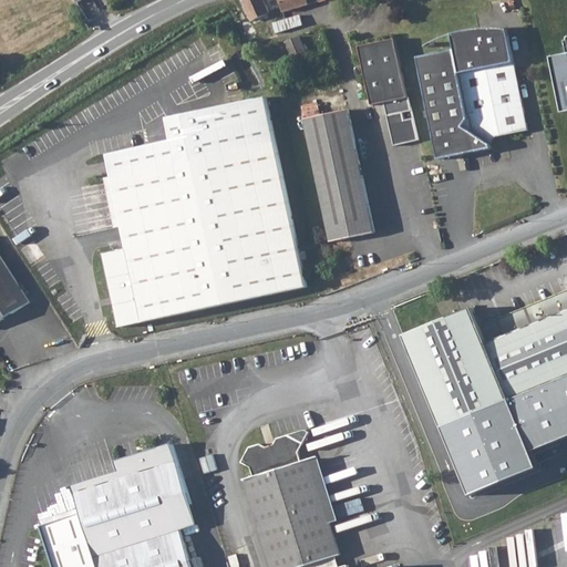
[(270,12),(264,0),(241,0),(241,1),(250,21),(270,12)]
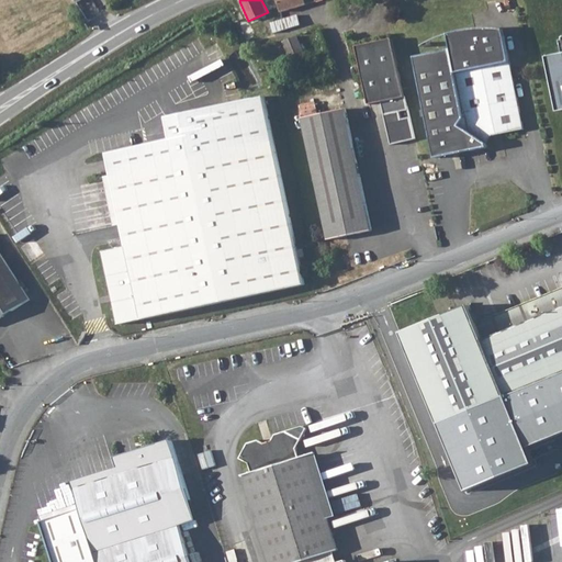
[(279,0),(282,11),(318,0),(279,0)]
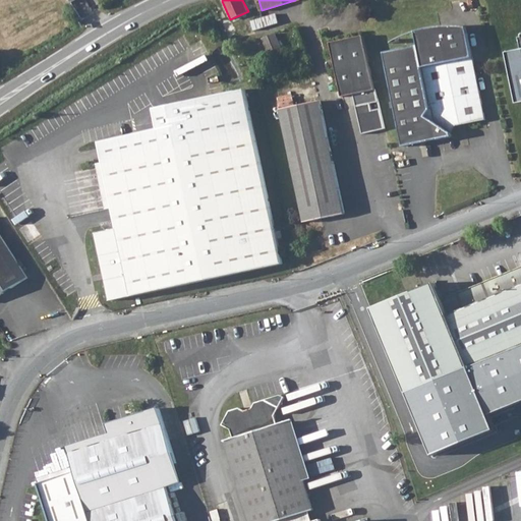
[(291,9),(252,20),(254,30),(278,23),(277,20),(293,16),(291,9)]
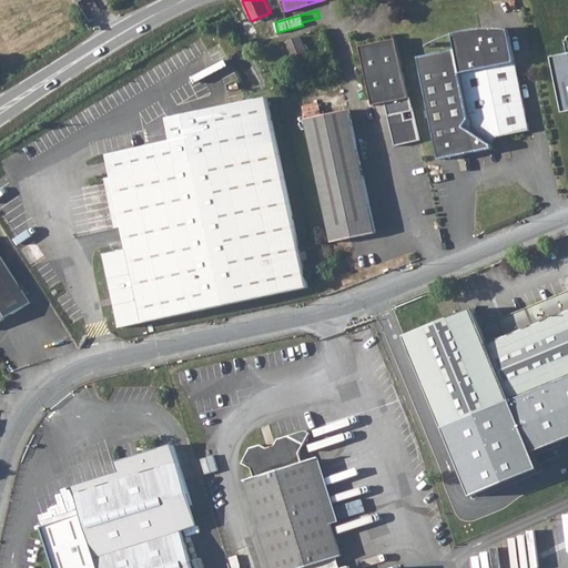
[(482,36),(479,30),(453,32),(455,48),(418,56),(439,158),(493,146),(492,143),(496,138),(528,131),(509,36),(482,36)]
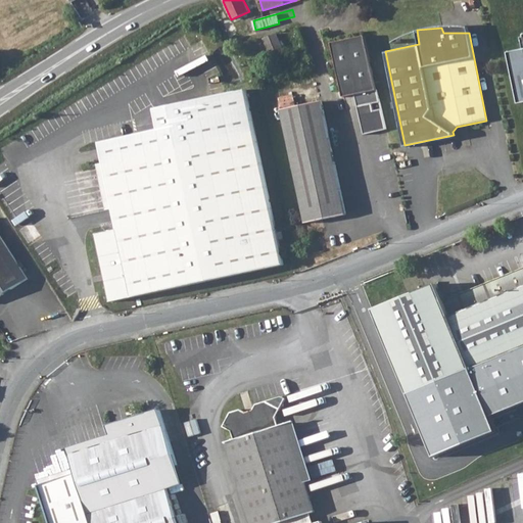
[(521,50),(508,52),(518,104),(522,103),(522,33),(522,34),(522,36),(519,37),(521,50)]
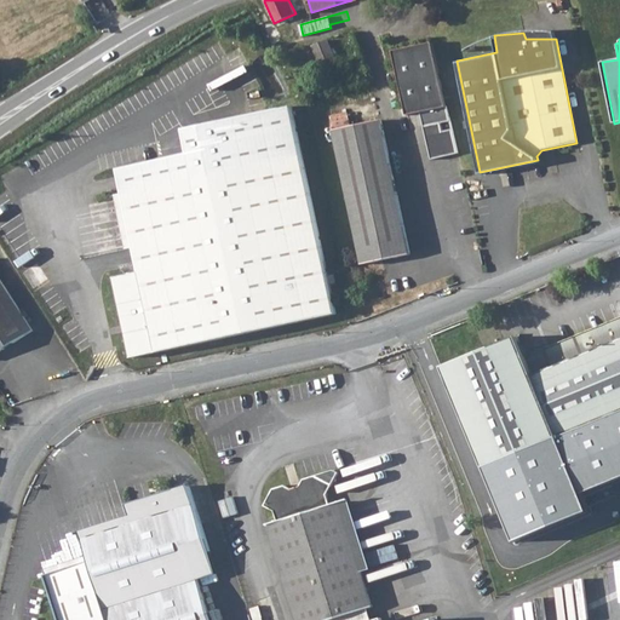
[(328,40),(313,46),(326,76),(340,70),(333,53),(337,52),(334,47),(332,49),(328,40)]
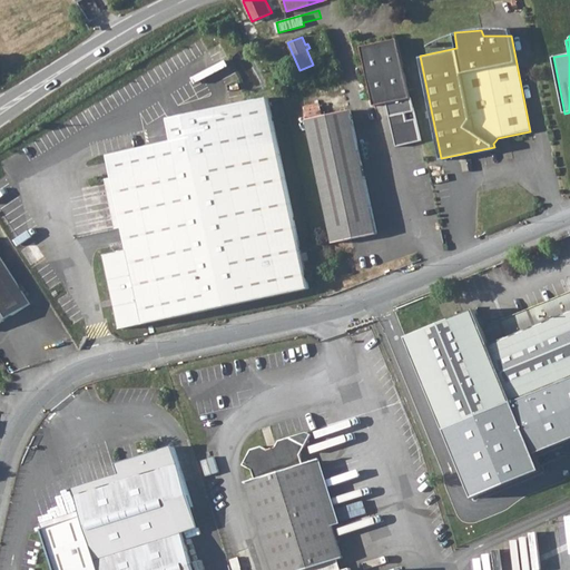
[(399,37),(363,46),(376,105),(387,101),(391,116),(415,110),(412,96),(399,37)]
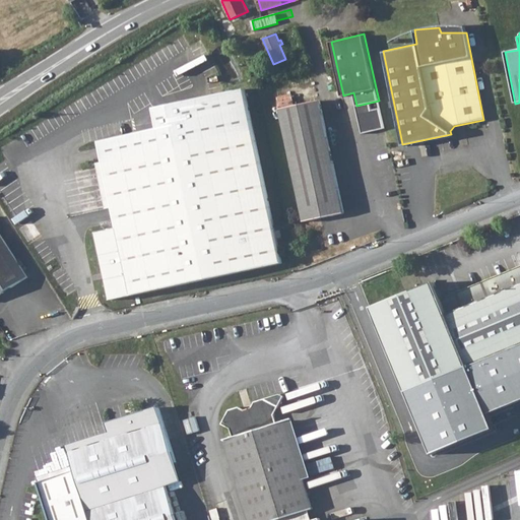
[(264,48),(259,39),(255,41),(254,38),(251,40),(256,52),(264,48)]
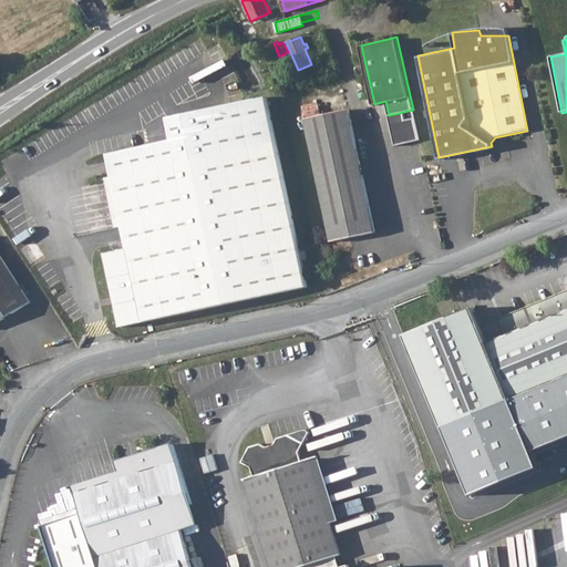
[(106,253),(115,296),(120,295),(121,299),(116,301),(121,326),(228,303),(307,287),(267,98),(172,117),(176,141),(111,154),(130,248),(106,253)]
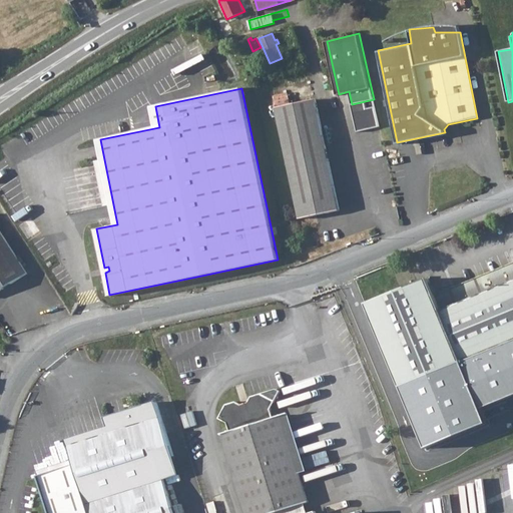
[(315,98),(276,107),(299,218),(338,210),(315,98)]
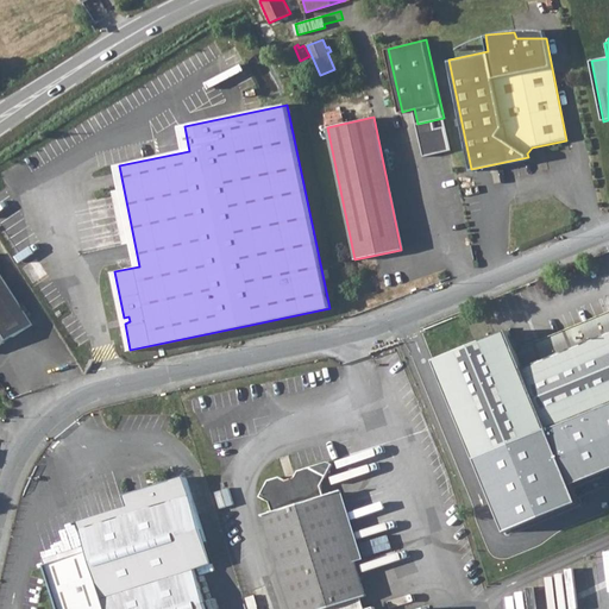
[(0,276),(0,341),(30,324),(0,276)]
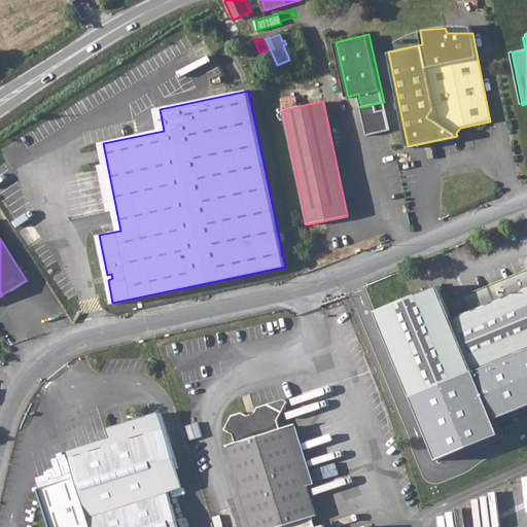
[(440,288),(378,313),(413,400),(526,352),(526,273),(447,306),(440,288)]
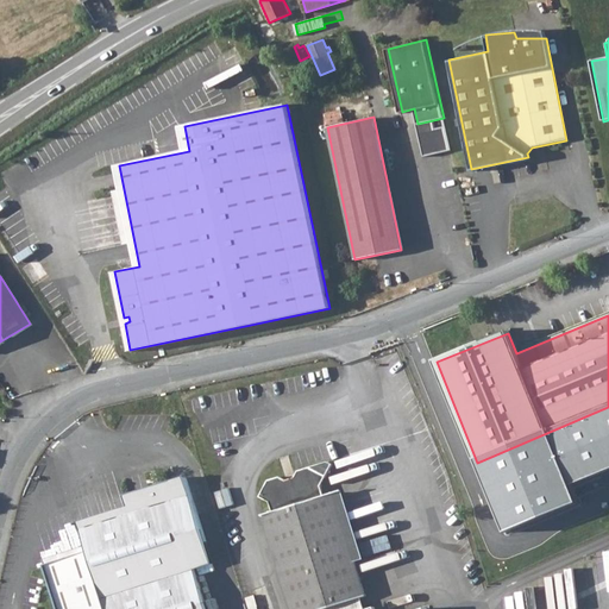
[(608,466),(608,407),(477,463),(500,533),(573,502),(566,483),(608,466)]
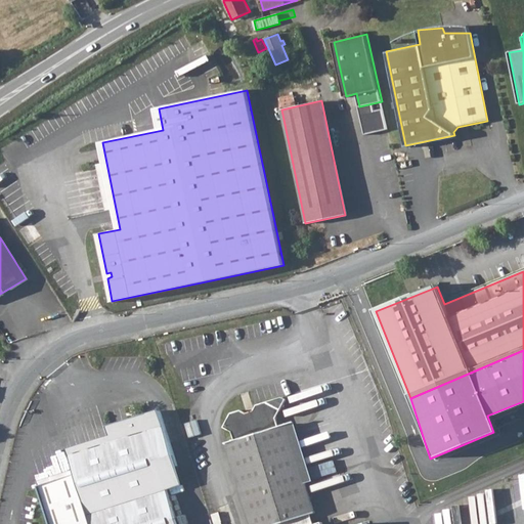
[(230,415),(222,428),(231,433),(234,441),(226,444),(251,523),(287,523),(309,518),(315,514),(288,426),(277,429),(274,420),(278,411),(265,403),(256,406),(253,412),(252,412),(246,415),(238,411),(230,415)]
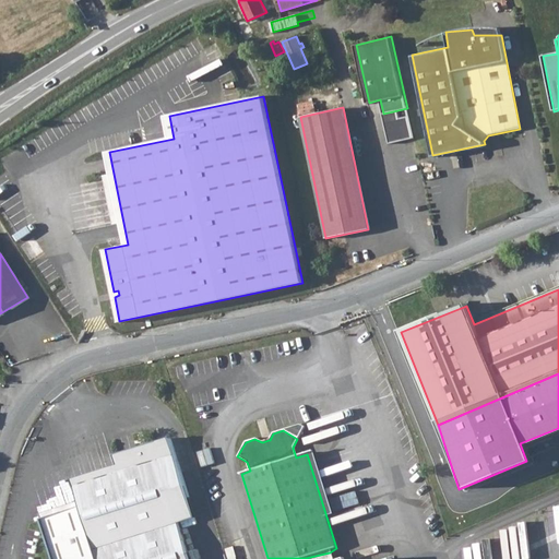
[(168,437),(156,441),(163,459),(159,460),(179,523),(194,518),(168,437)]
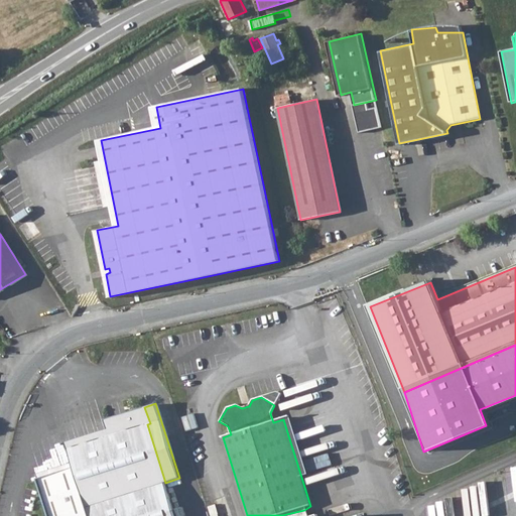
[(75,467),(60,472),(74,515),(159,515),(174,511),(165,483),(147,424),(150,423),(144,407),(106,419),(108,429),(110,434),(69,448),(75,467)]
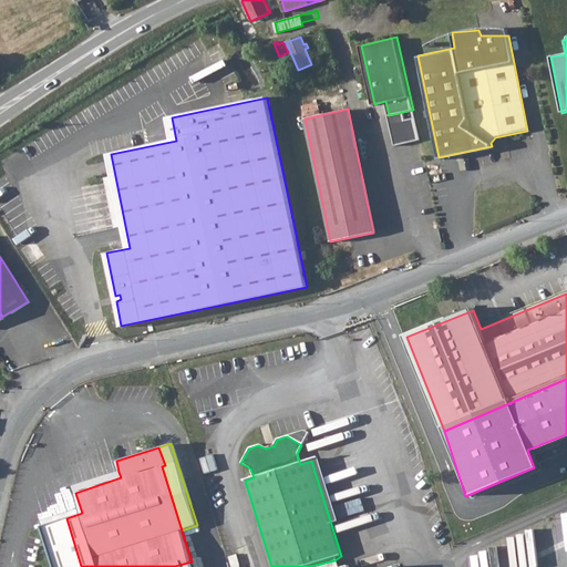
[(81,566),(66,518),(43,527),(55,566),(81,566)]
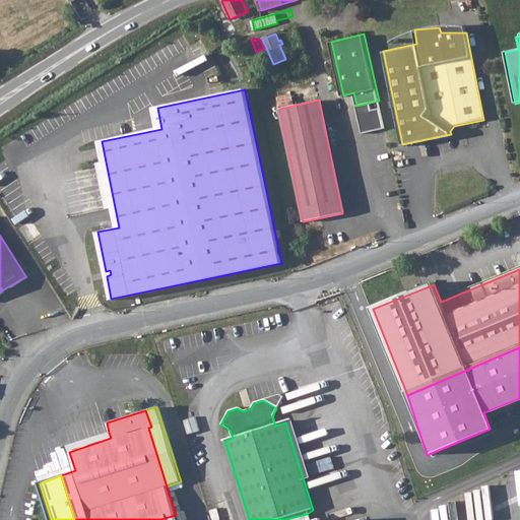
[(220,519),(217,510),(210,512),(212,519),(220,519)]
